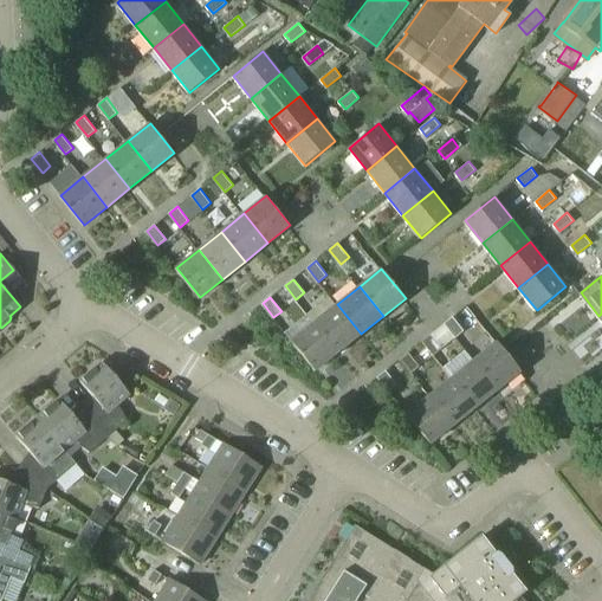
[(337,304),(315,322),(338,351),(361,334),(337,304)]
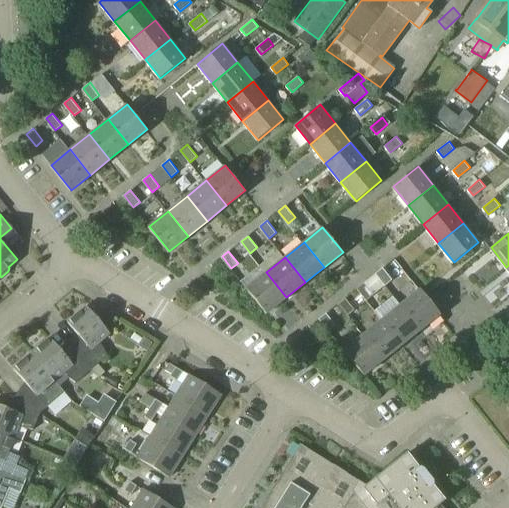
[(393,279),(383,267),(376,273),(386,285),(393,279)]
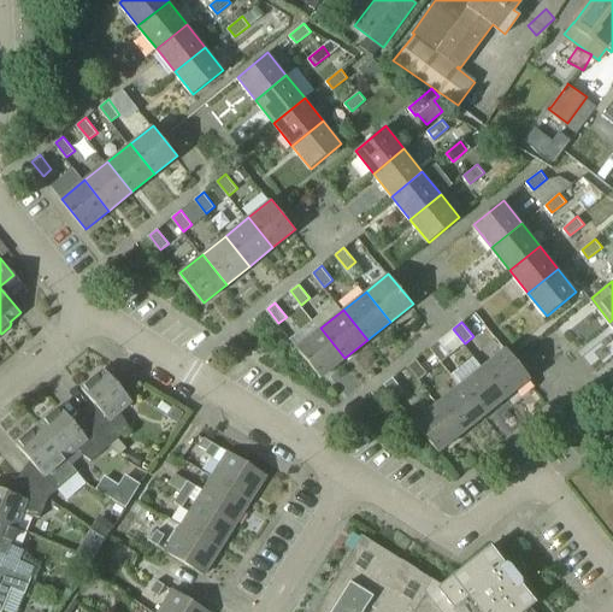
[(345,358),(320,328),(298,346),(322,376),(345,358)]
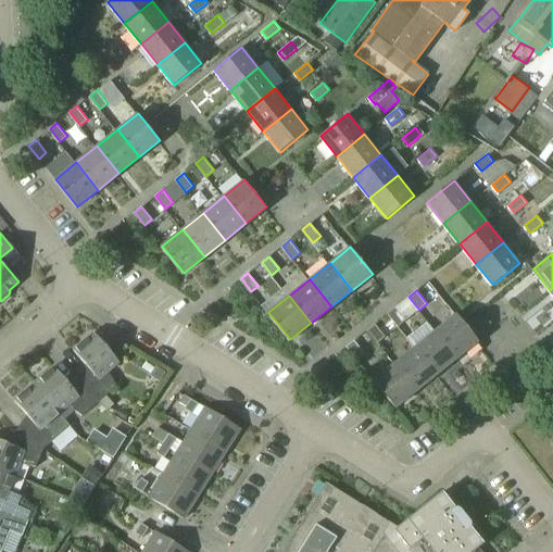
[(406,320),(396,306),(388,312),(399,326),(406,320)]
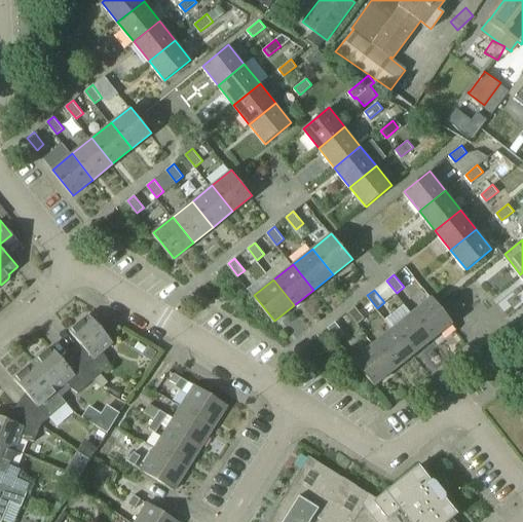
[(412,311),(433,337),(452,322),(432,296),(412,311)]
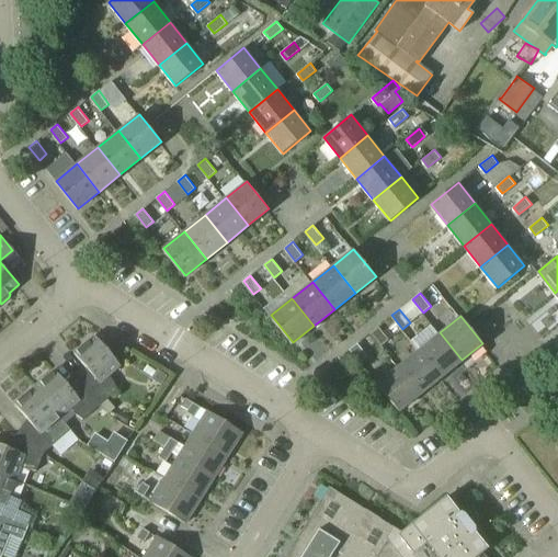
[(389,339),(379,326),(372,331),(382,345),(389,339)]
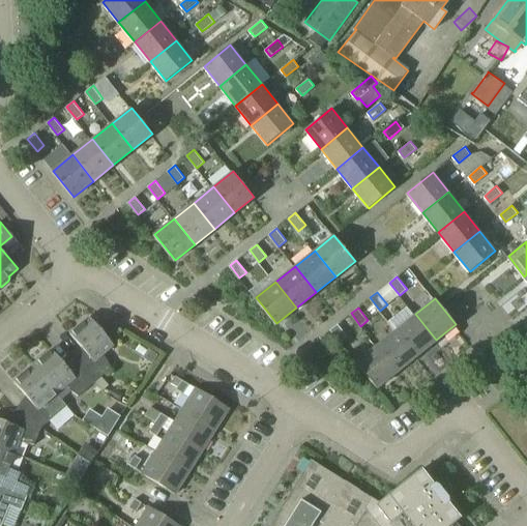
[(416,355),(436,340),(415,314),(396,329),(416,355)]
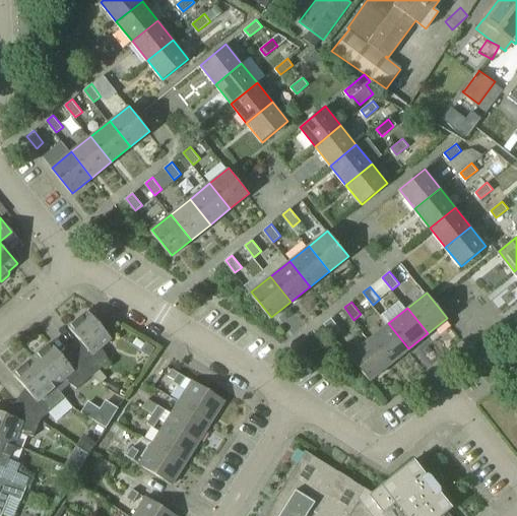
[(85,344),(76,352),(93,373),(110,360),(106,350),(102,346),(112,337),(102,326),(104,325),(100,318),(93,313),(91,314),(87,310),(69,325),(85,344)]
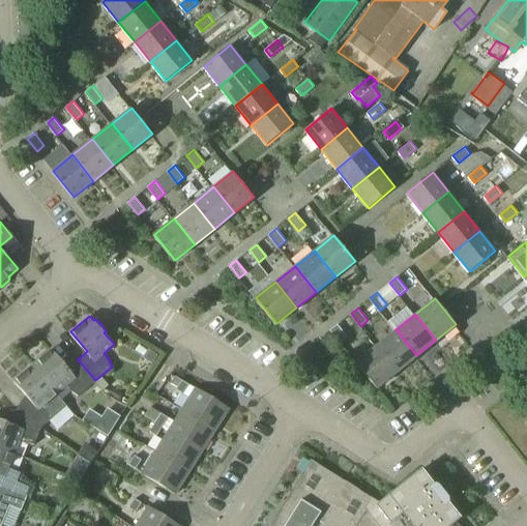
[(331,329),(341,342),(348,335),(338,323),(331,329)]
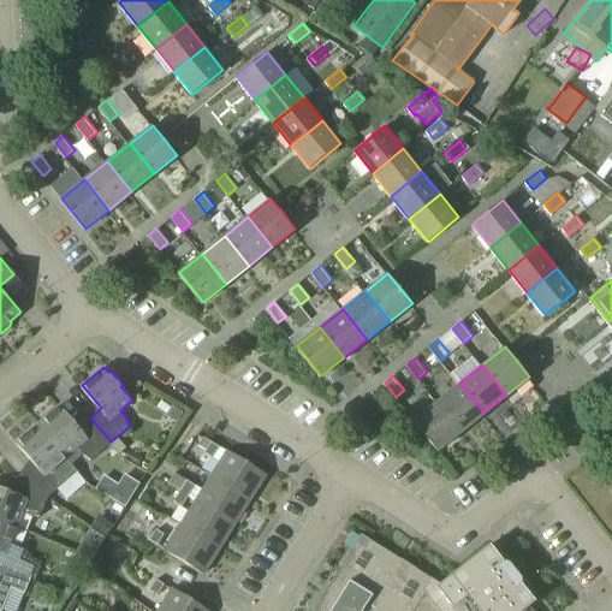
[(461,432),(483,413),(459,383),(437,402),(461,432)]
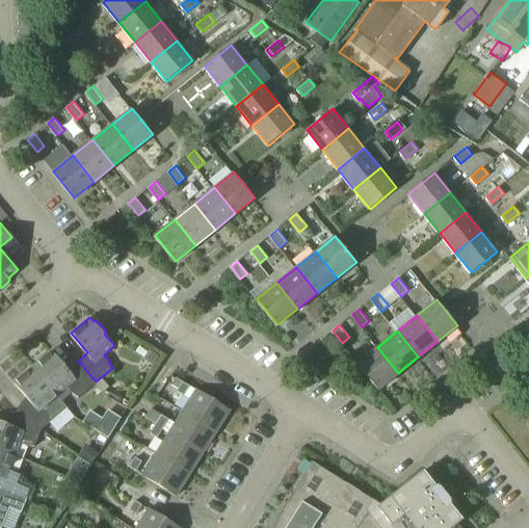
[(378,389),(398,373),(377,347),(358,363),(378,389)]
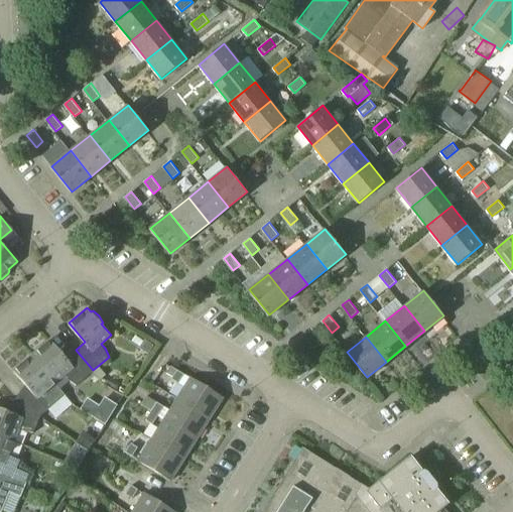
[(77,384),(93,370),(76,350),(67,358),(50,339),(32,354),(61,388),(71,380),(77,384)]
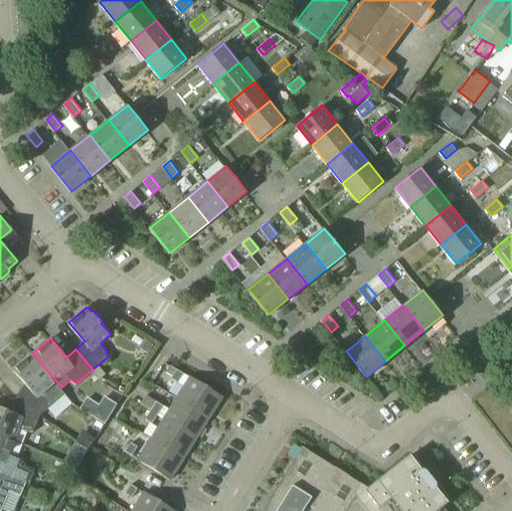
[(65,392),(61,387),(32,353),(14,369),(30,388),(19,398),(39,413),(65,392)]
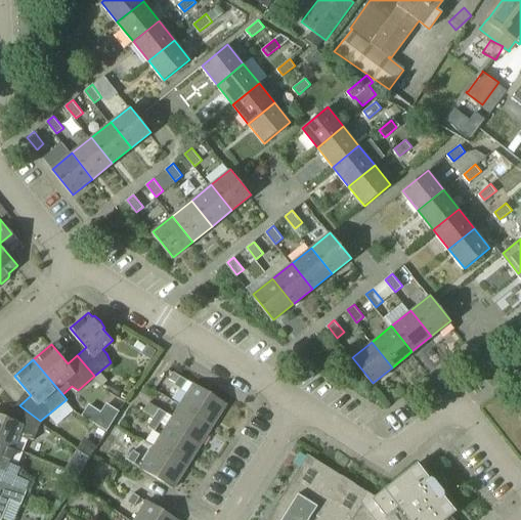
[(181,374),(175,383),(182,388),(187,379),(181,374)]
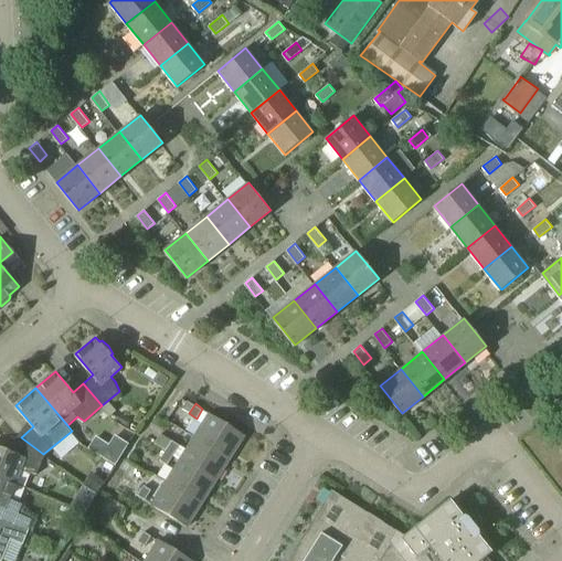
[(195,435),(231,457),(245,434),(210,412),(195,435)]
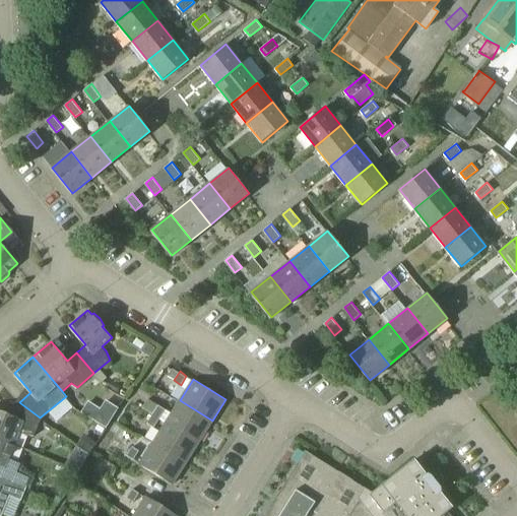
[(101,406),(93,417),(107,425),(118,405),(106,398),(101,406)]
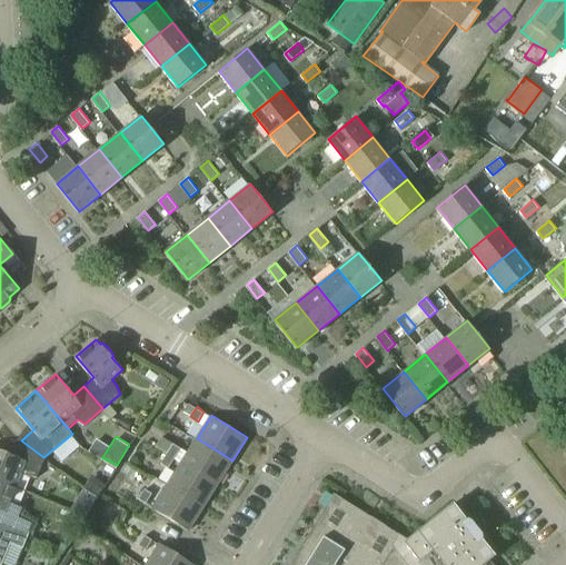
[(182,461),(218,483),(232,461),(197,438),(182,461)]
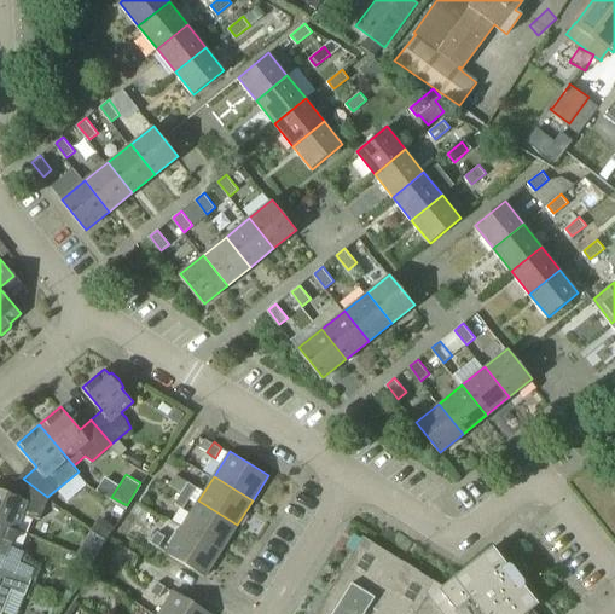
[(0,519),(17,526),(23,510),(30,513),(41,514),(47,497),(23,479),(16,496),(0,488),(0,519)]
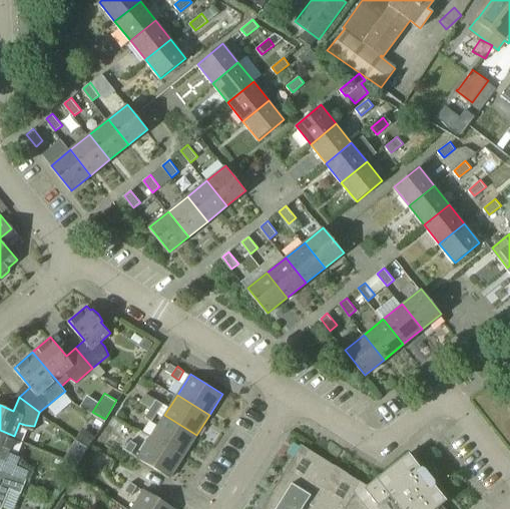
[(151,407),(158,411),(163,403),(156,398),(151,407)]
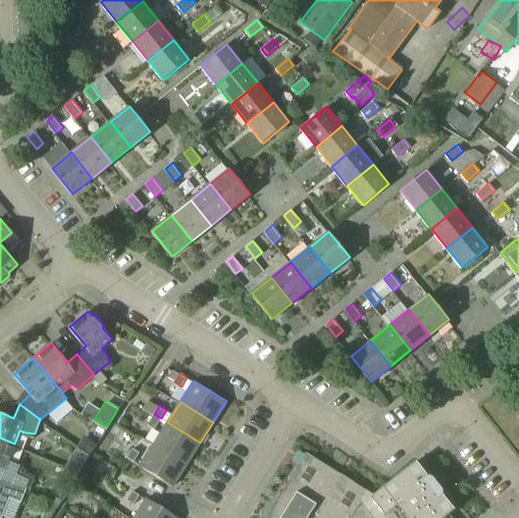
[(161,418),(154,414),(148,423),(155,427),(161,418)]
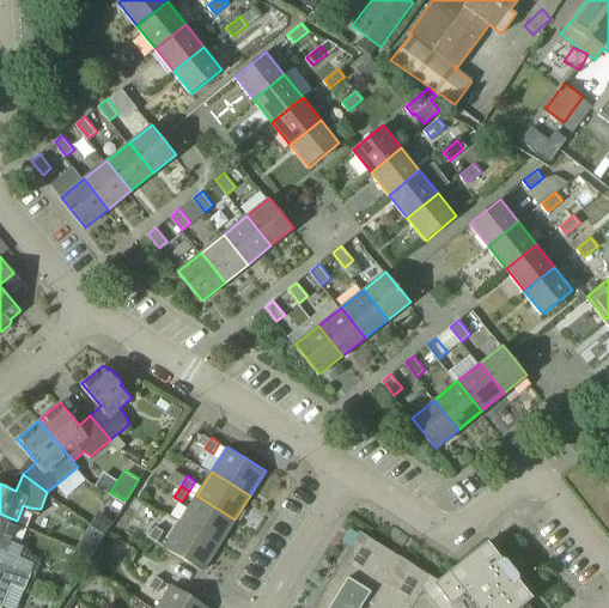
[(181,521),(219,545),(235,520),(196,496),(181,521)]
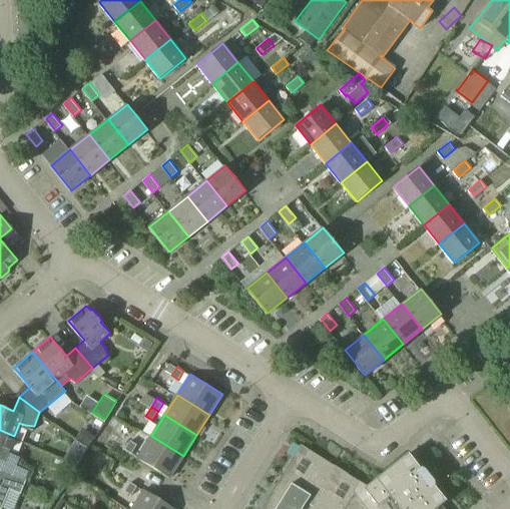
[(0,468),(15,475),(25,479),(30,467),(25,464),(20,461),(23,454),(16,448),(10,446),(14,436),(0,430),(0,468)]
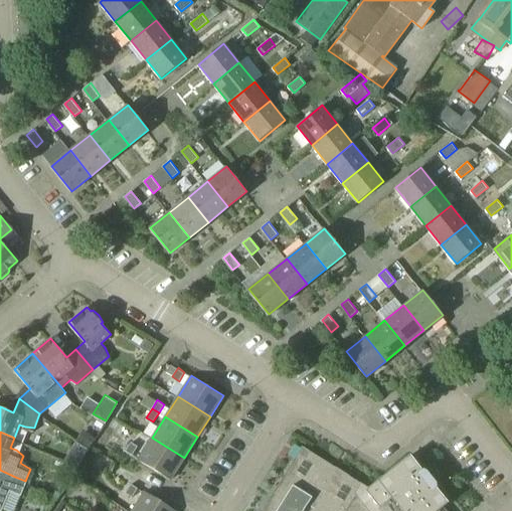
[(184,458),(152,438),(139,459),(171,478),(184,458)]
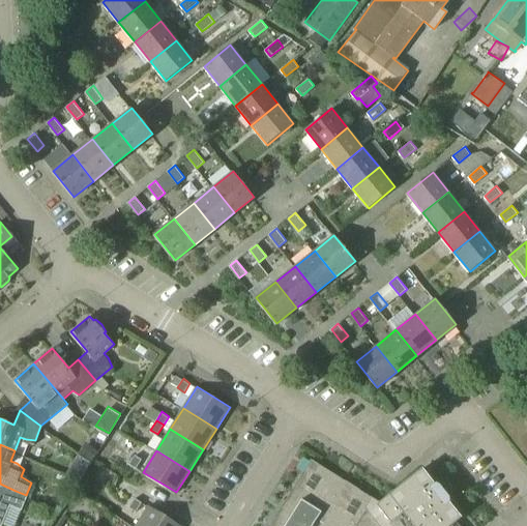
[(143,458),(136,454),(129,463),(137,467),(143,458)]
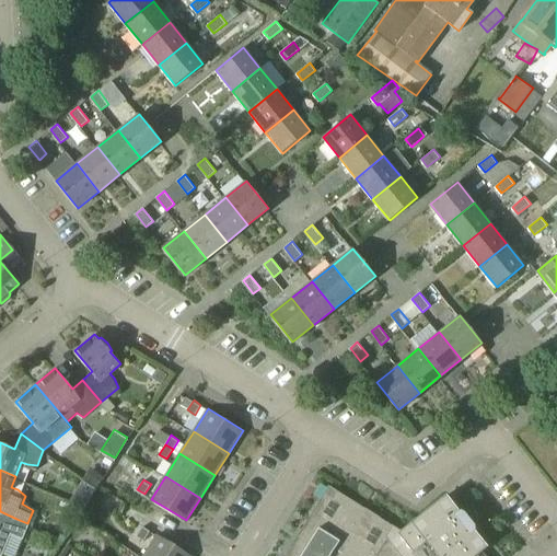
[(373,555),(393,525),(380,517),(380,516),(367,508),(329,485),(321,498),(322,498),(303,528),(303,526),(287,552),(288,552),(285,555),(373,555)]
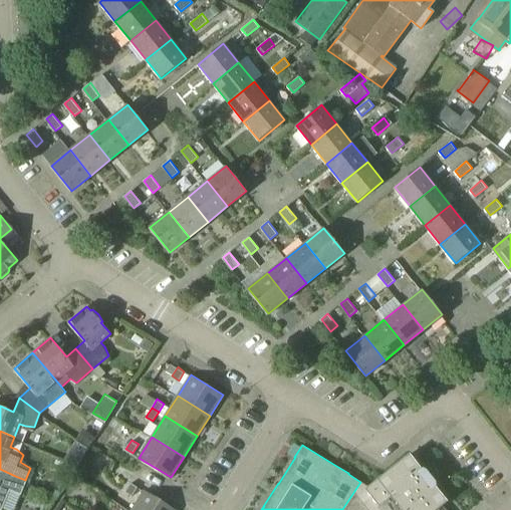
[(360,482),(342,509),(447,509),(443,504),(447,501),(434,485),(436,484),(424,468),(422,470),(409,454),(368,486),(360,482)]
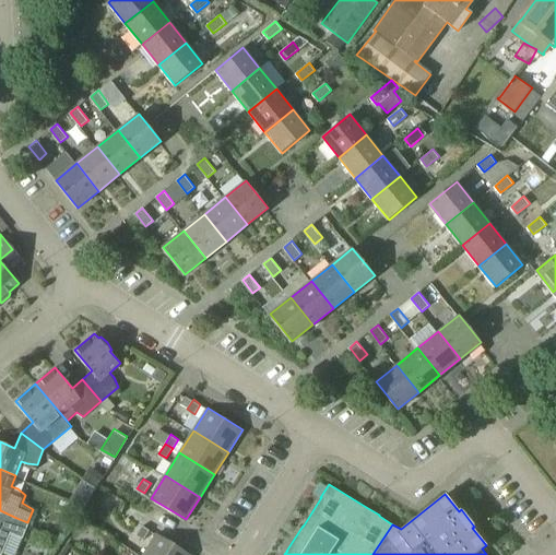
[(0,553),(2,554),(11,532),(22,536),(27,522),(16,518),(0,510),(0,553)]
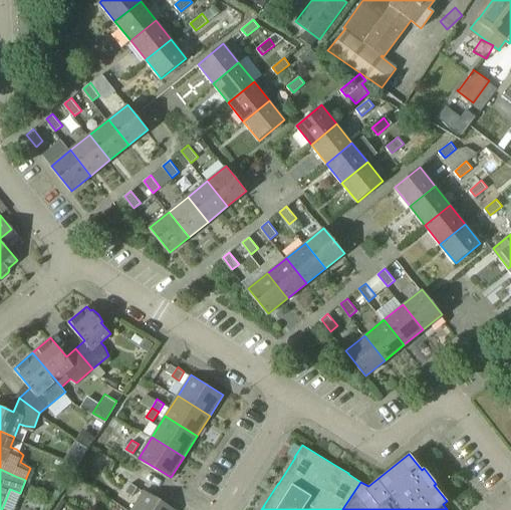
[(139,486),(132,482),(125,491),(133,495),(139,486)]
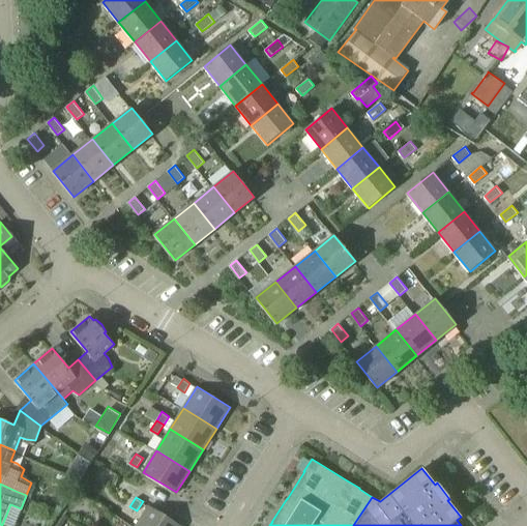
[(149,505),(136,525),(181,525),(182,525),(149,505)]
